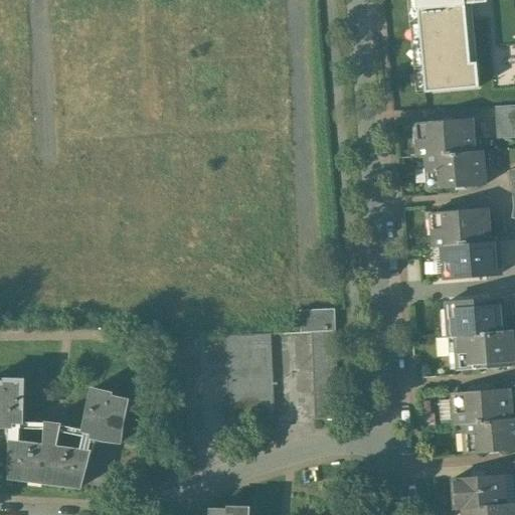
[(415,0),(424,94),(479,89),(471,4),(486,2),(485,0),(415,0)]
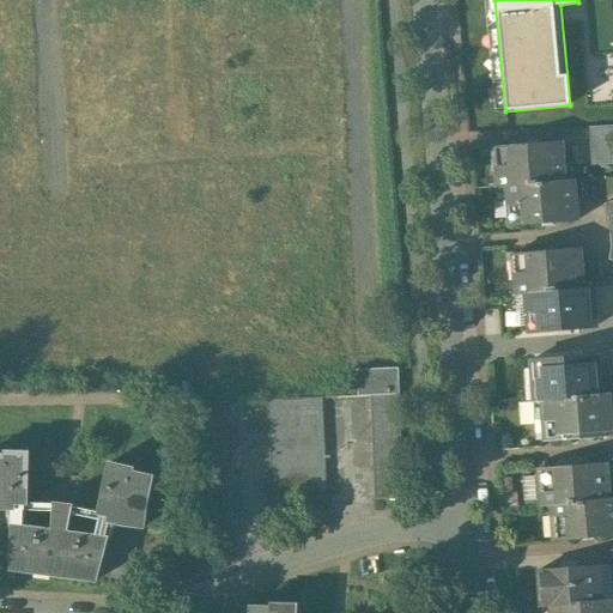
[(612,126),(589,128),(592,165),(612,164),(612,126)]
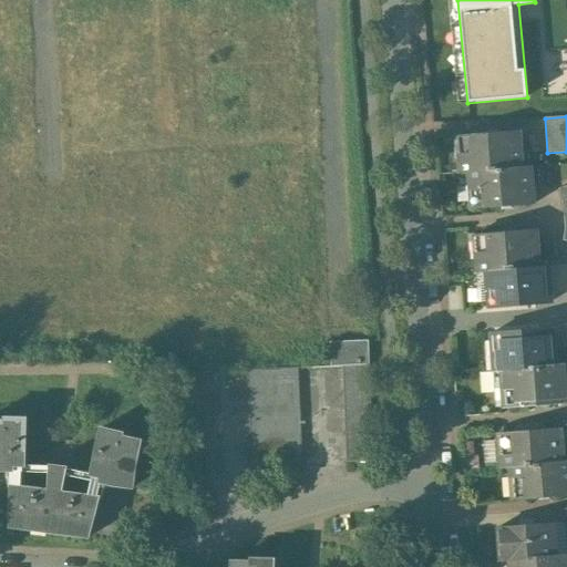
[(519,132),(457,136),(457,143),(462,142),(464,160),(460,160),(461,173),(470,173),(523,168),(519,132)]
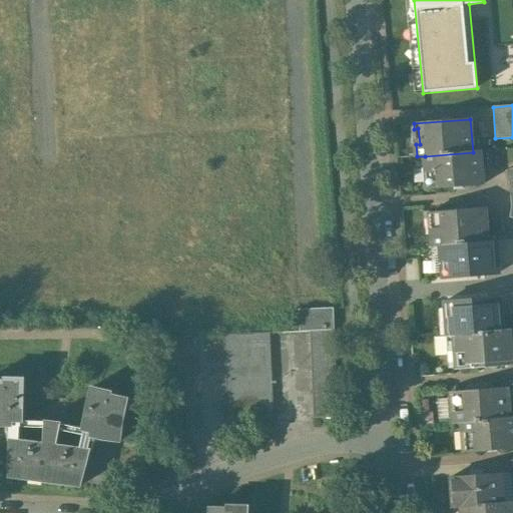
[(473,152),(425,156),(426,168),(430,167),(431,183),(427,183),(427,189),(483,184),(481,151),(473,152)]
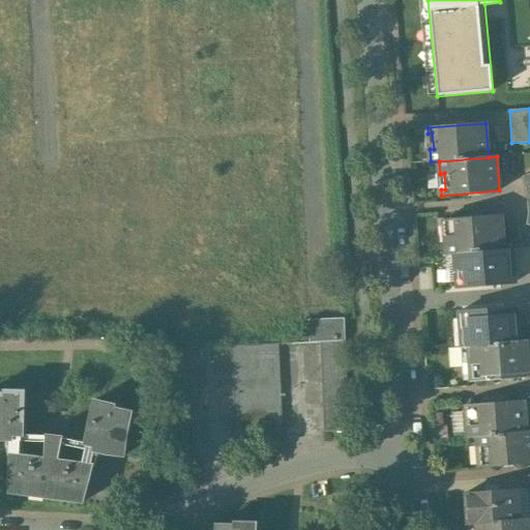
[(501,215),(443,219),(443,226),(448,226),(449,241),(445,241),(446,254),(454,253),(504,249),(501,215)]
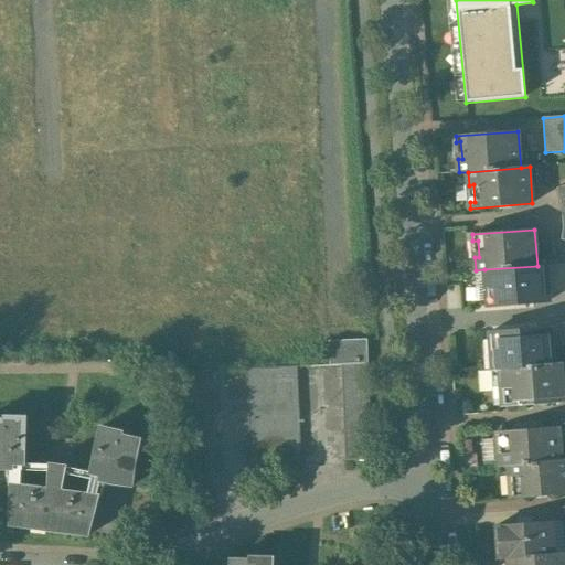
[(546,265),(537,266),(484,269),(487,306),(550,301),(546,265)]
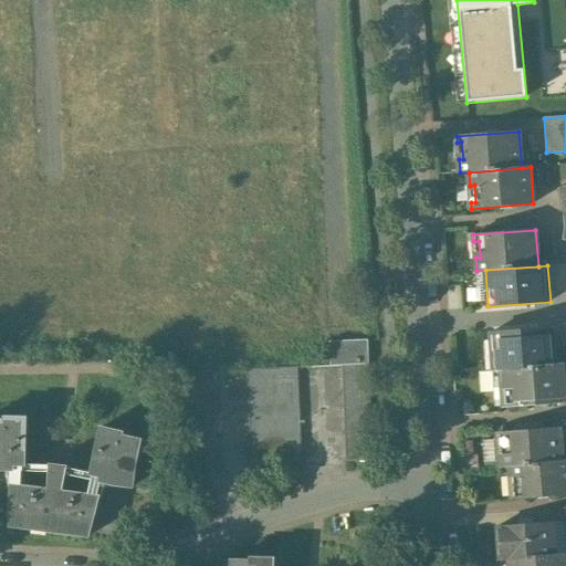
[(552,329),(490,334),(491,341),(495,339),(496,357),(492,357),(492,370),(502,370),(555,366),(552,329)]
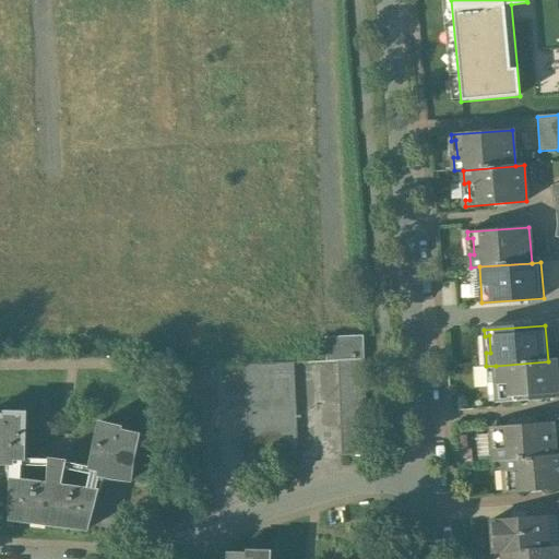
[(363,336),(325,337),(326,361),(337,361),(364,360),(363,336)]
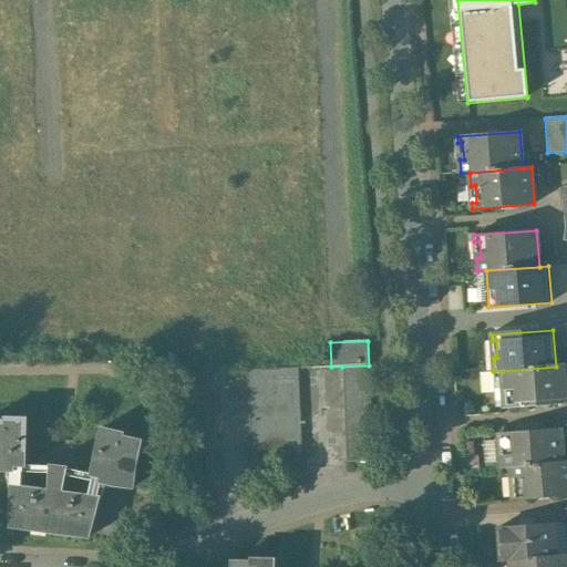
[(369,366),(342,367),(347,462),(372,461),(369,366)]
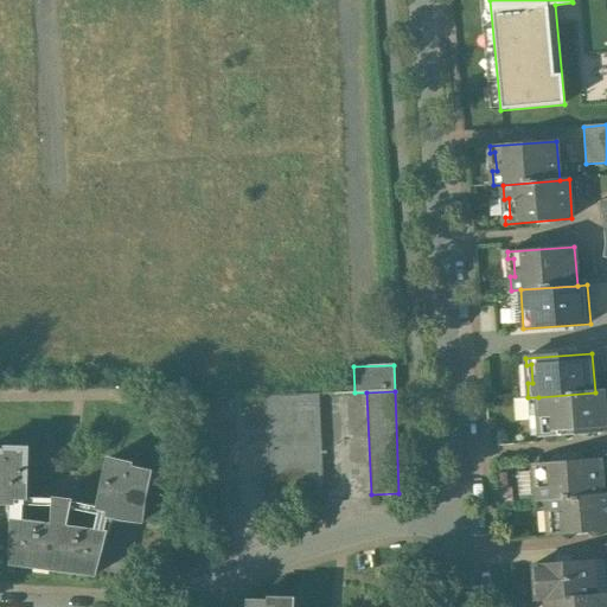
[(595,393),(538,397),(540,411),(544,410),(545,429),(541,429),(541,436),(606,430),(606,420),(605,391),(595,393)]
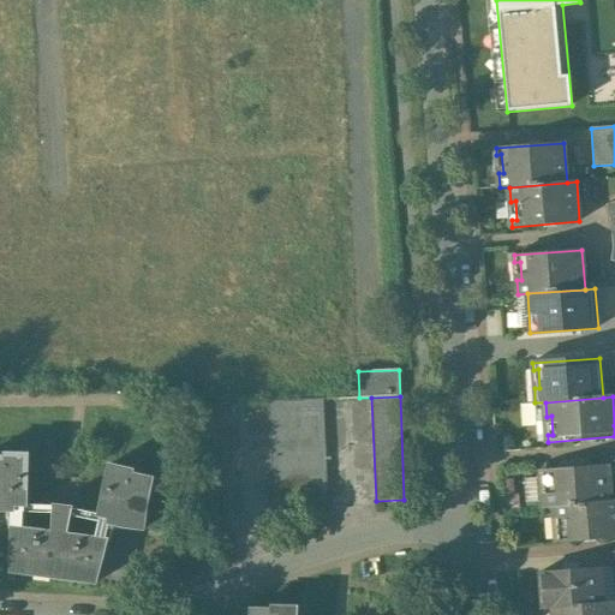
[(296,401),(300,505),(328,503),(323,400),(296,401)]
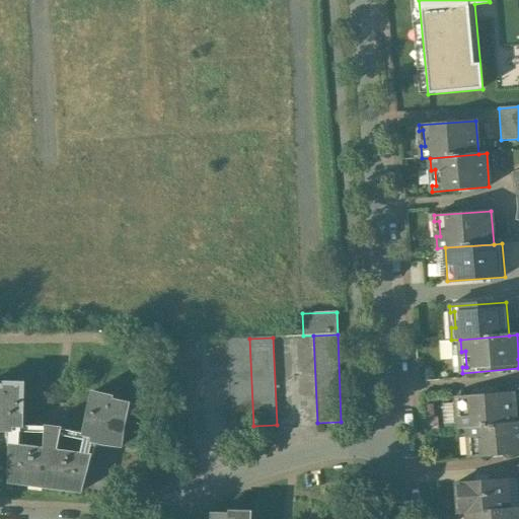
[(253,426),(249,339),(227,339),(230,427),(253,426)]
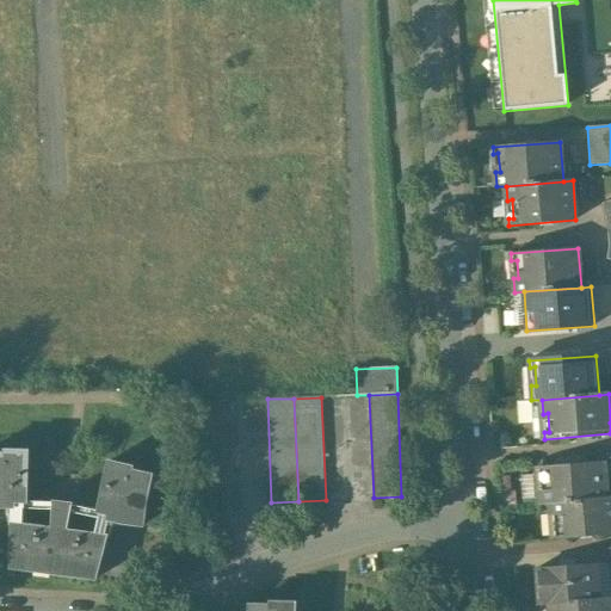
[(542,400),(531,400),(535,439),(544,439),(544,432),(549,432),(548,413),(543,414),(542,400)]
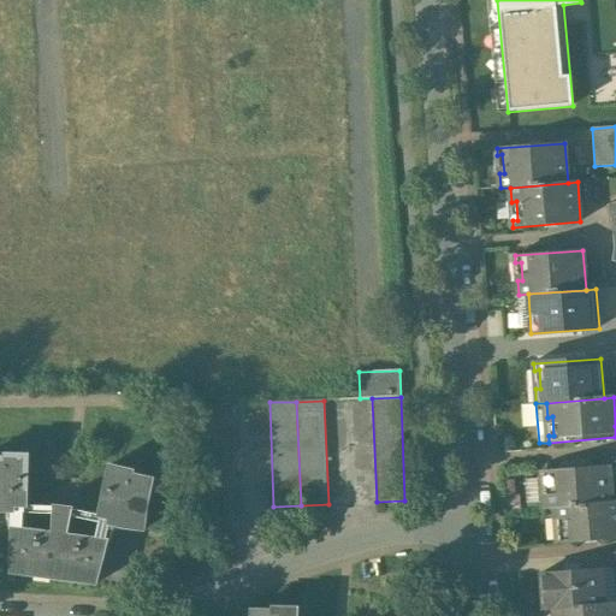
[(4,456),(0,456),(0,509),(1,510),(1,513),(12,514),(13,507),(24,505),(25,458),(28,458),(28,456),(5,461),(4,456)]
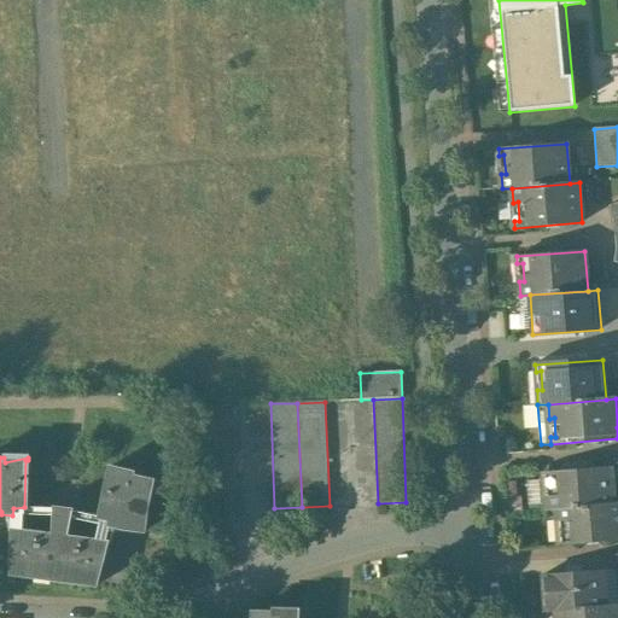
[(132,476),(110,467),(109,470),(110,470),(100,518),(110,520),(109,528),(120,530),(120,528),(140,530),(141,534),(143,532),(145,512),(144,512),(150,482),(152,483),(153,481),(133,472),(132,476)]
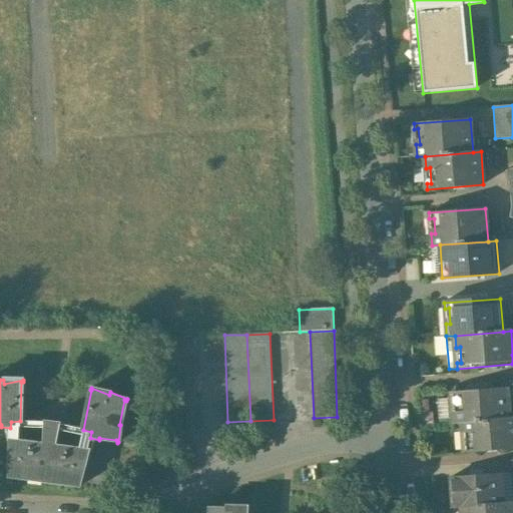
[(507,389),(451,393),(454,423),(462,423),(509,419),(507,389)]
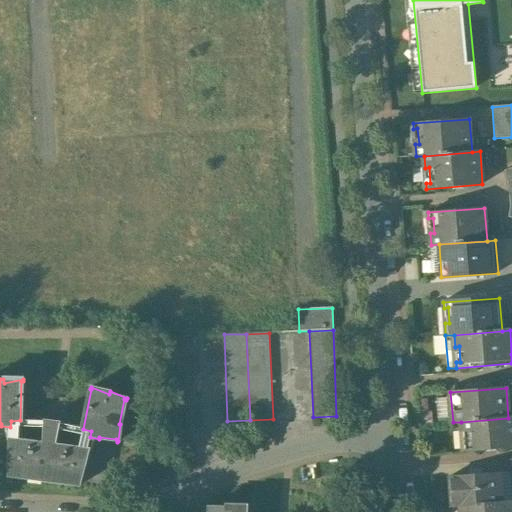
[(511,417),(508,418),(461,422),(463,451),(511,447),(511,417)]
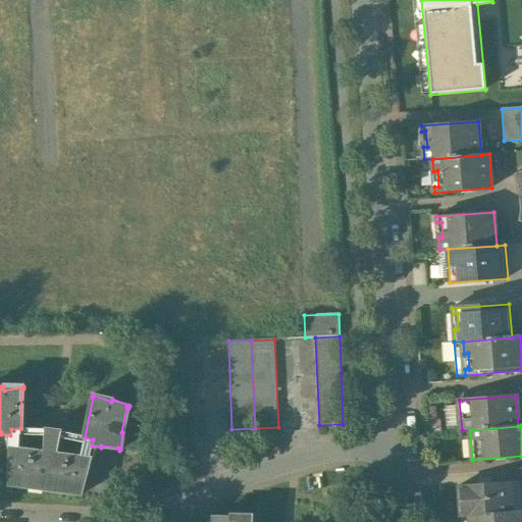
[(60,429),(44,428),(44,447),(43,453),(56,455),(56,448),(60,429)]
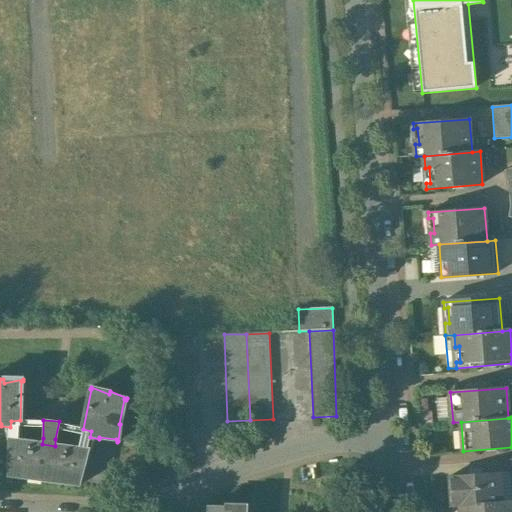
[(42,444),(10,440),(9,477),(11,478),(11,476),(42,480),(41,482),(47,483),(47,481),(77,485),(77,486),(79,487),(87,450),(55,446),(42,444)]
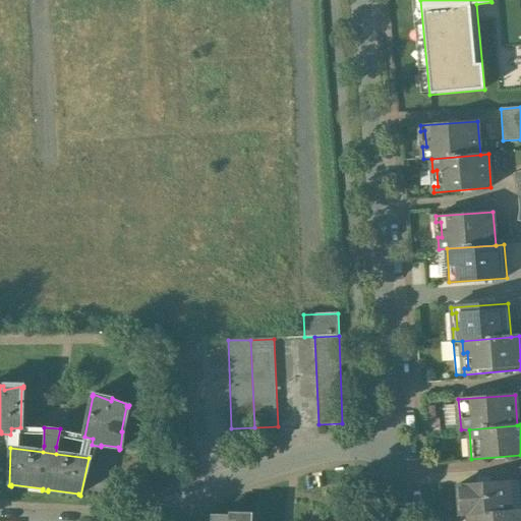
[(509,481),(457,485),(459,516),(472,515),(511,512),(509,481)]
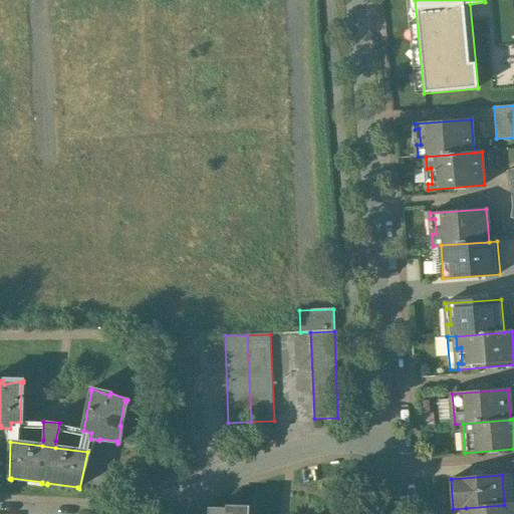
[(504,505),(466,508),(466,513),(512,513),(512,504),(504,505)]
